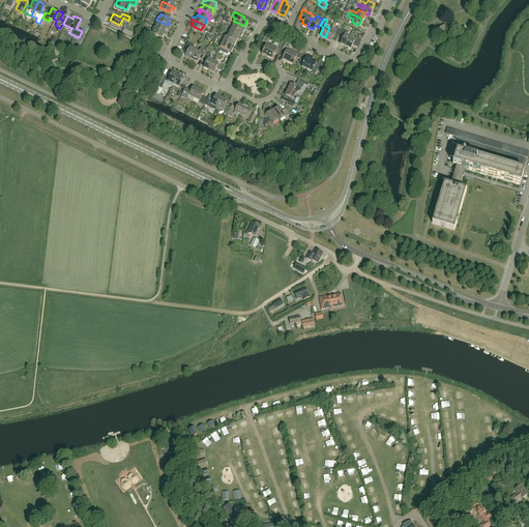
[(169,25),(156,20),(154,23),(155,23),(154,25),(164,30),(166,27),(168,28),(169,25)]
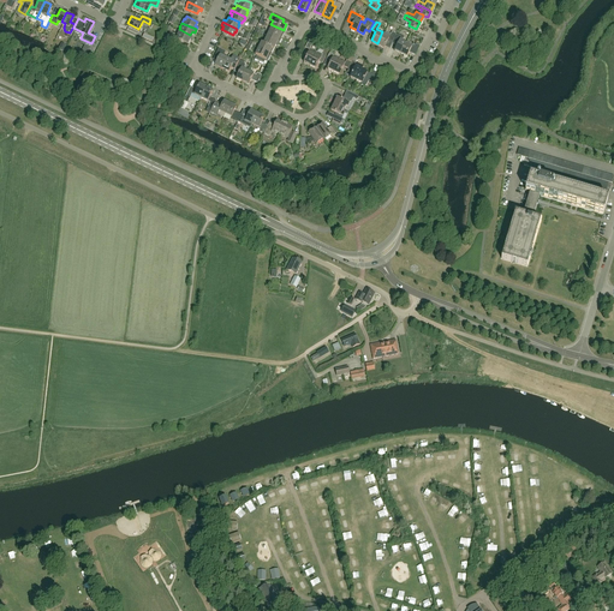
[(280,36),(282,31),(284,30),(270,24),(268,29),(280,36)]
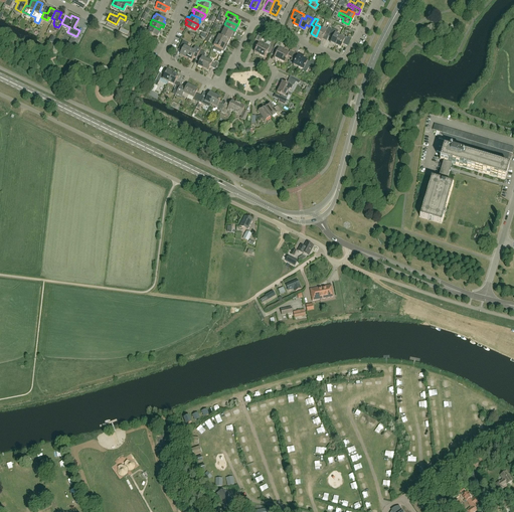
[(159,29),(150,24),(149,24),(148,28),(147,30),(156,35),(158,32),(160,33),(161,30),(159,29)]
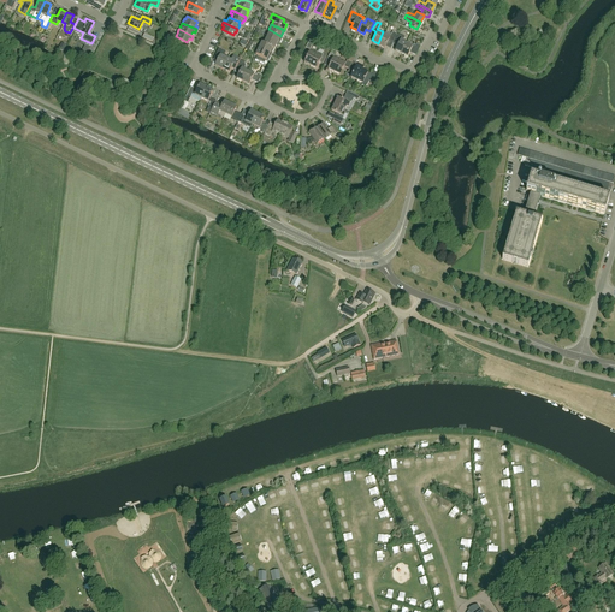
[(266,35),(278,41),(281,36),(268,29),(266,35)]
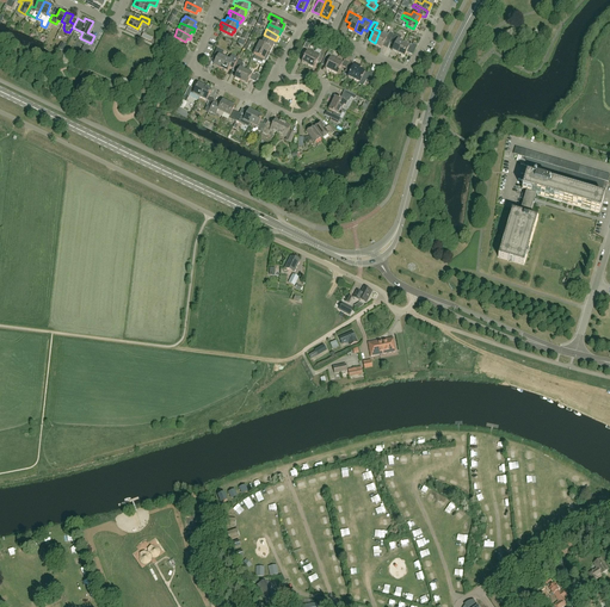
[(380,31),(375,43),(381,45),(384,37),(388,38),(392,30),(388,29),(386,35),(380,31)]
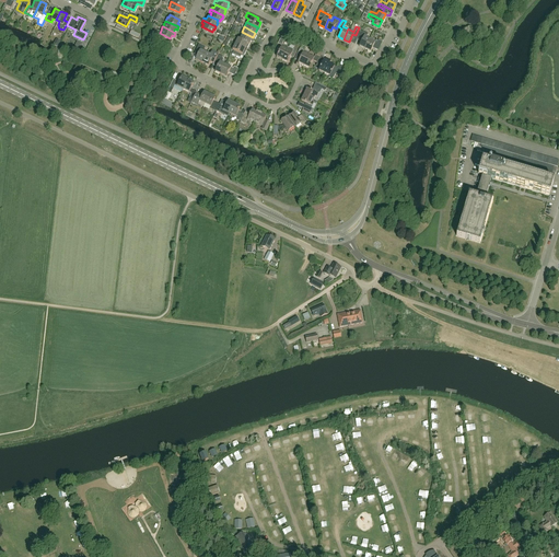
[(358,44),(363,46),(369,37),(365,36),(367,34),(365,34),(367,31),(360,28),(357,35),(361,37),(358,44)]
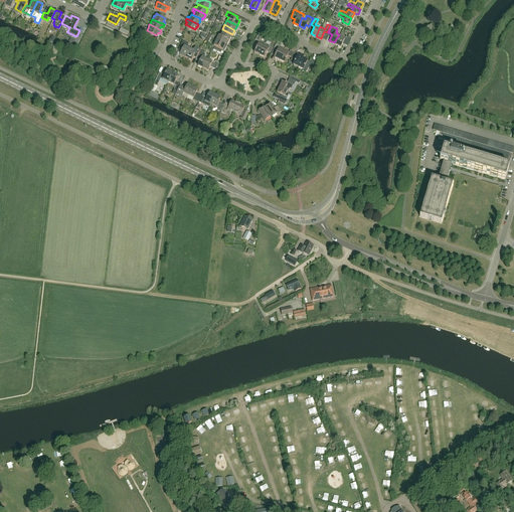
[(232,34),(222,29),(219,34),(226,37),(226,38),(228,38),(228,39),(230,35),(231,36),(232,34)]
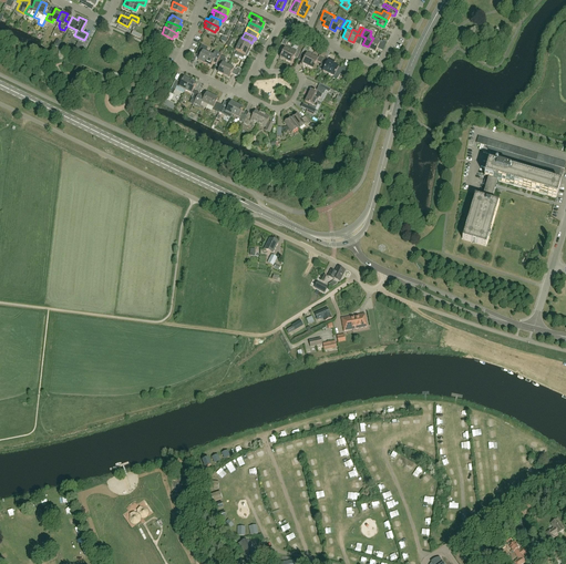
[(251,42),(249,42),(249,41),(242,38),(240,37),(237,42),(248,48),(249,45),(251,42)]
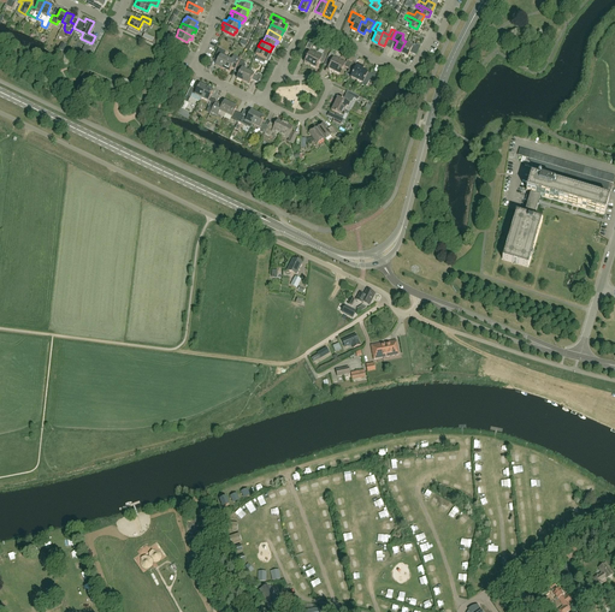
[(419,43),(420,41),(417,40),(415,42),(415,41),(414,45),(406,41),(400,51),(407,54),(409,48),(412,49),(411,51),(415,53),(419,43)]
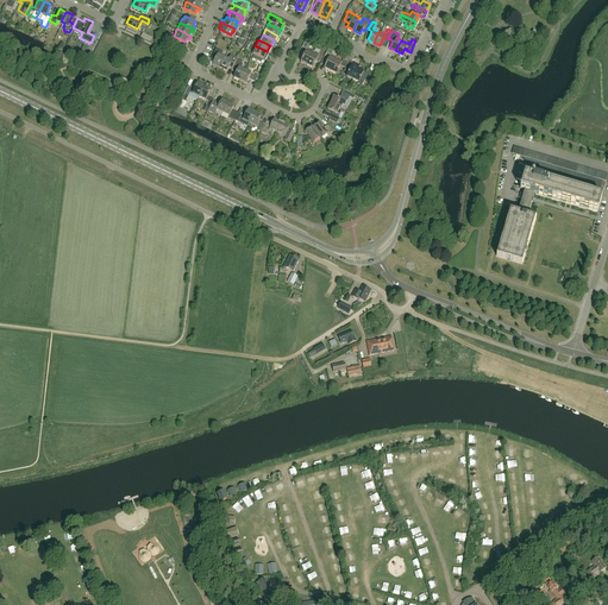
[(212,62),(219,65),(224,55),(220,54),(223,49),(215,45),(212,54),(215,55),(212,62)]
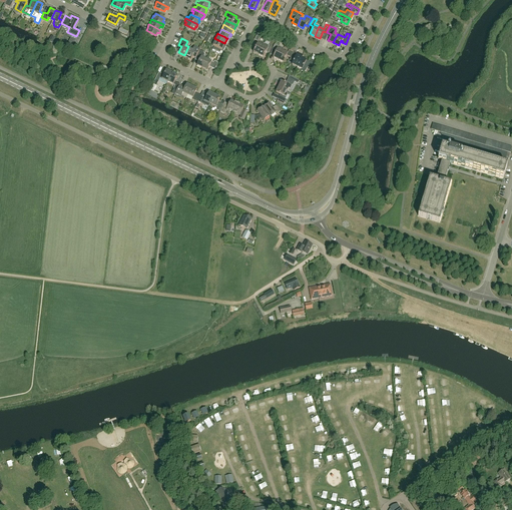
[(222,48),(224,43),(214,38),(212,43),(222,48)]
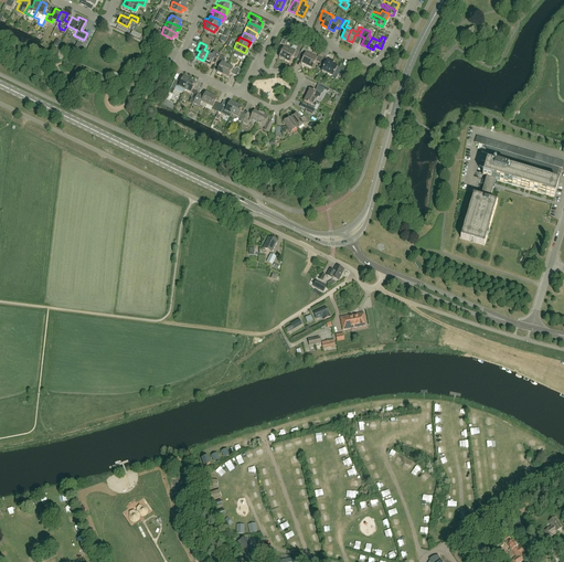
[(283,45),(278,55),(284,57),(289,45),(287,44),(285,43),(283,45)]
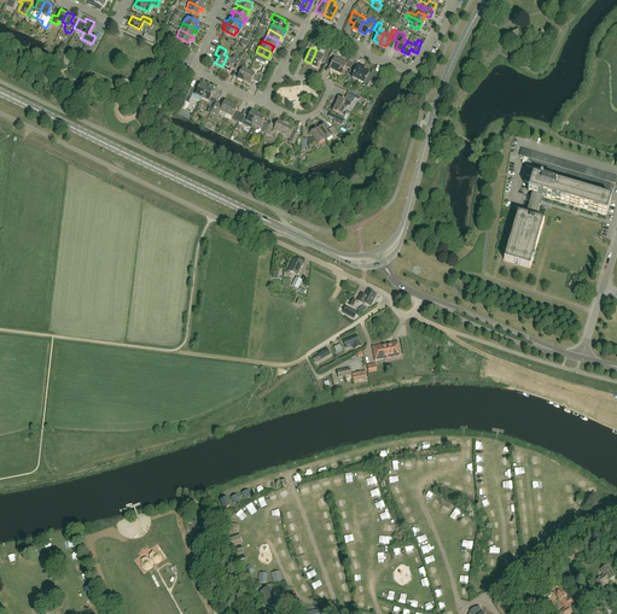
[(316,50),(310,63),(316,66),(320,59),(322,60),(326,54),(316,50)]
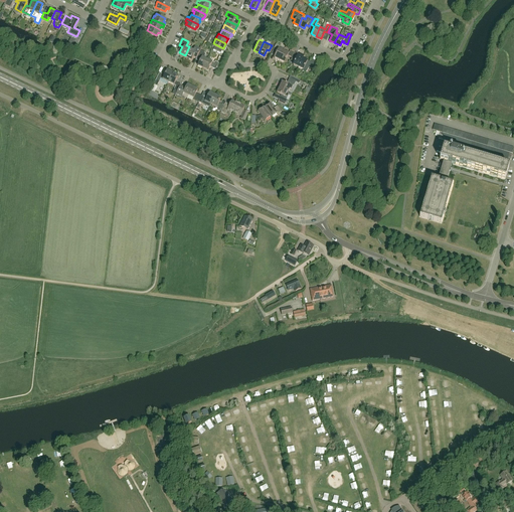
[(279,58),(283,49),(278,46),(279,44),(275,42),(272,47),(277,49),(274,55),(279,58)]
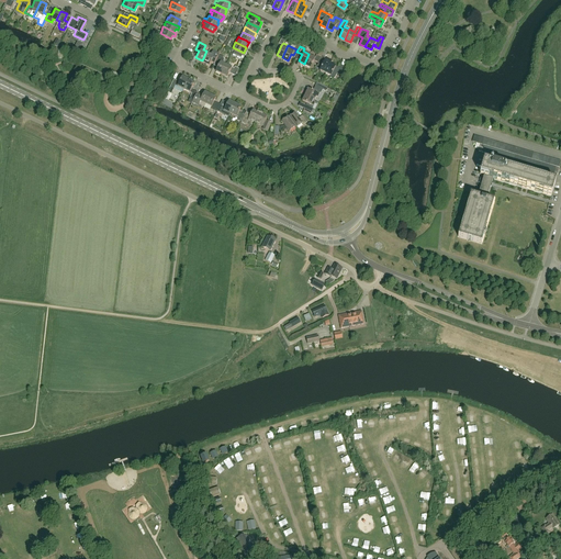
[(206,51),(202,60),(209,64),(210,60),(213,62),(214,60),(215,59),(217,53),(219,52),(212,48),(210,53),(206,51)]
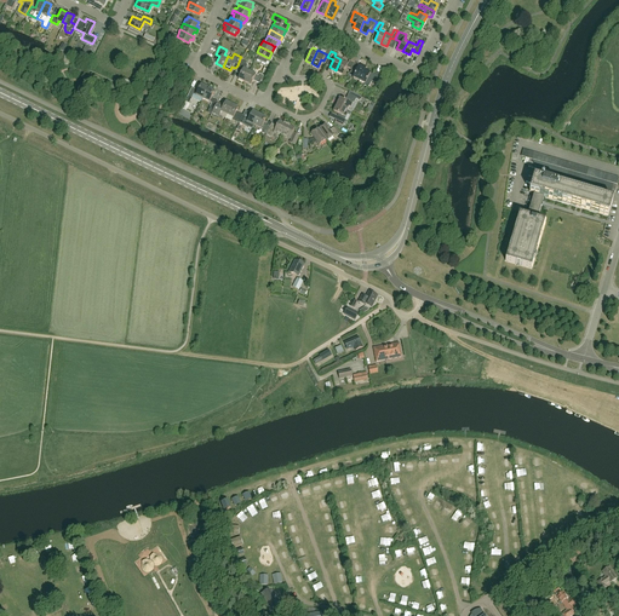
[(345,64),(350,67),(350,65),(353,59),(348,57),(347,62),(340,59),(336,70),(340,73),(345,64)]
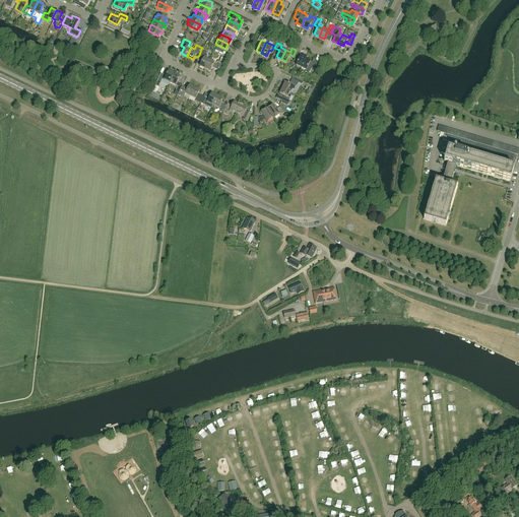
[(206,54),(207,52),(201,49),(199,55),(198,56),(202,58),(199,64),(204,66),(208,58),(206,57),(206,55),(206,54)]
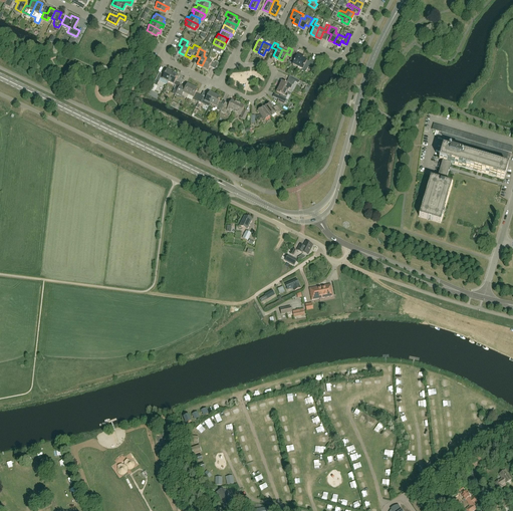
[(291,62),(296,64),(301,55),(302,53),(297,51),(291,62)]
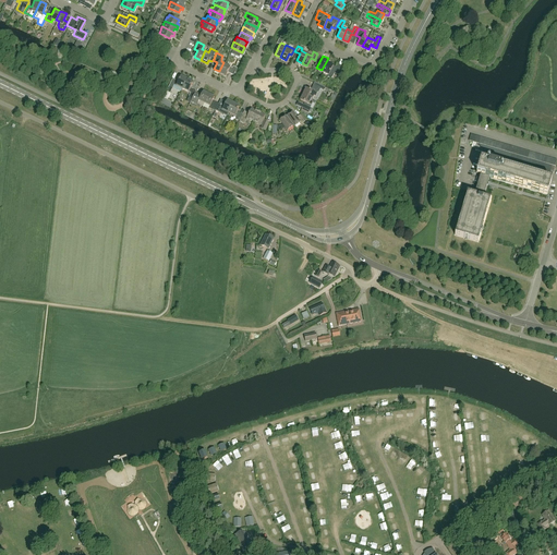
[(333,63),(327,60),(322,70),(327,73),(327,74),(329,75),(330,74),(331,75),(335,68),(337,70),(340,63),(337,62),(336,64),(333,63)]
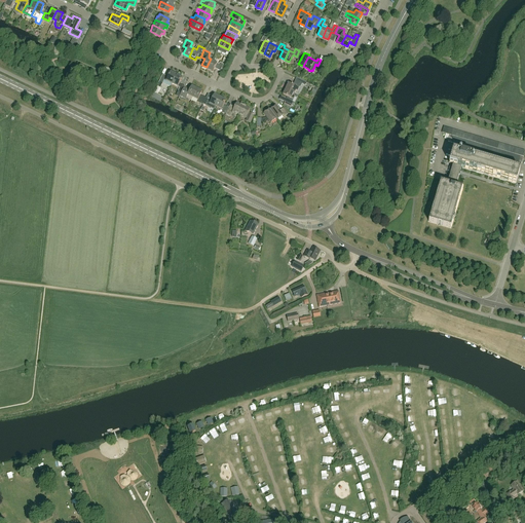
[(211,59),(207,67),(212,70),(214,66),(220,69),(223,62),(219,60),(218,62),(211,59)]
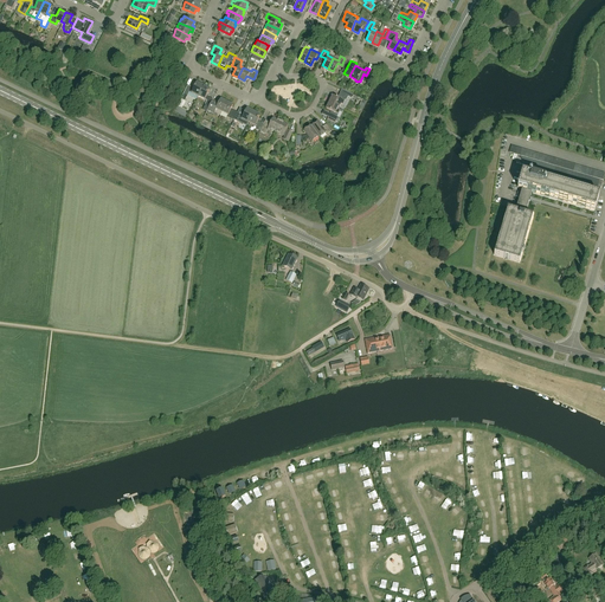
[(186,83),(180,96),(177,102),(181,104),(184,98),(188,89),(191,90),(190,90),(197,94),(201,84),(195,81),(192,86),(190,85),(191,84),(186,83)]
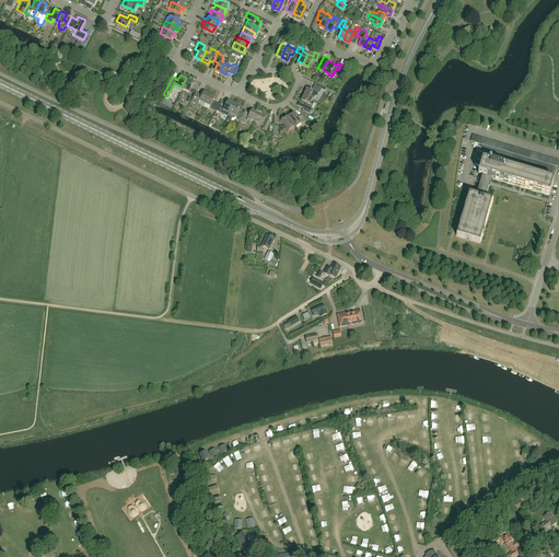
[(188,94),(191,95),(196,88),(191,86),(189,85),(193,80),(186,78),(182,86),(188,90),(190,91),(188,94)]
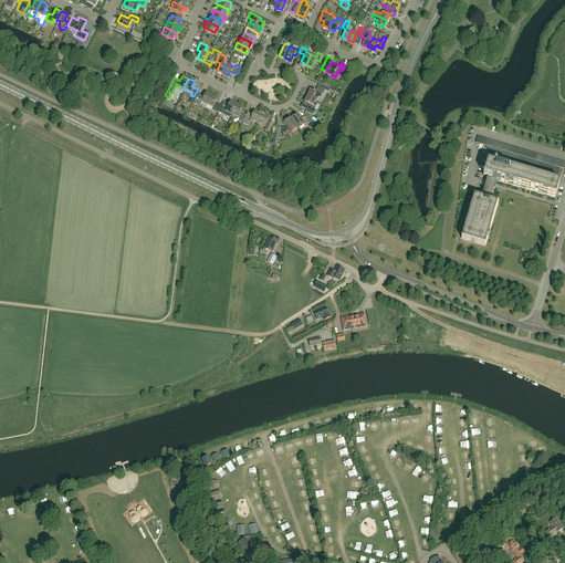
[(306,93),(315,98),(317,95),(318,95),(320,93),(321,91),(322,91),(324,87),(316,84),(314,90),(310,87),(306,93)]
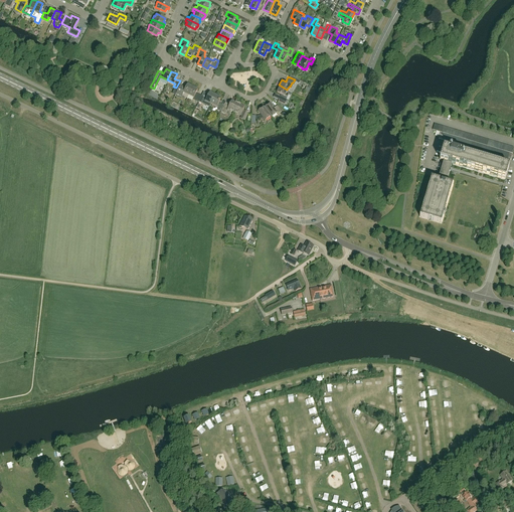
[(182,91),(187,93),(192,84),(187,81),(185,86),(179,82),(175,92),(181,95),(182,91)]
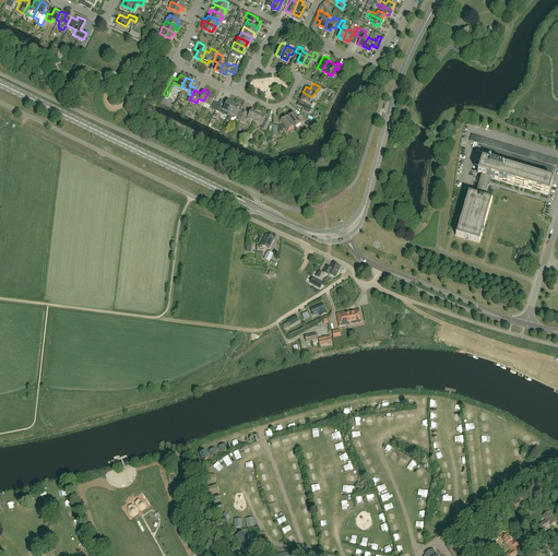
[(214,94),(209,92),(203,101),(209,104),(208,106),(214,108),(215,108),(218,102),(212,98),(214,94)]
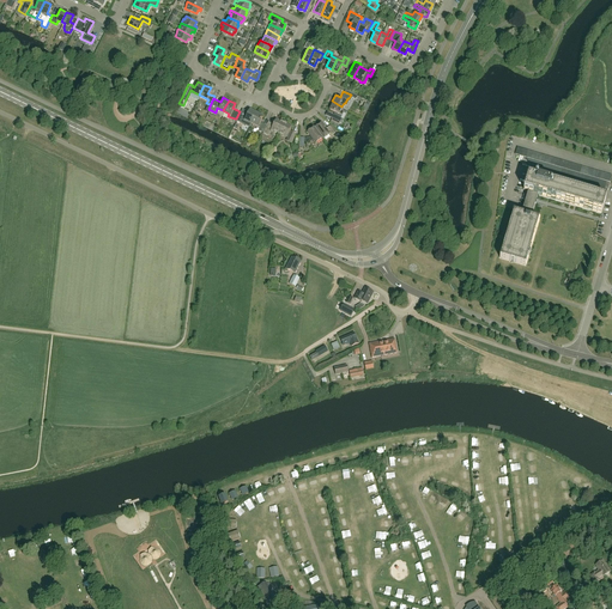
[(340,109),(341,107),(332,101),(328,108),(333,110),(331,116),(339,120),(340,116),(339,115),(340,114),(341,110),(340,109)]
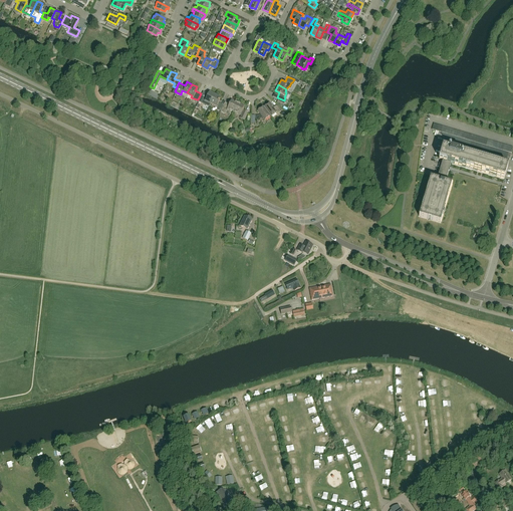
[(204,98),(210,101),(214,93),(208,90),(206,95),(204,94),(204,93),(201,92),(201,93),(198,99),(201,101),(202,97),(204,98)]
